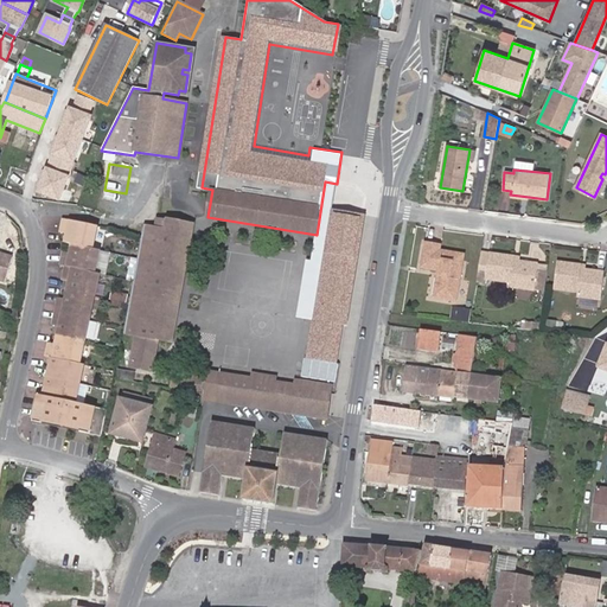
[(75,204),(80,179),(62,177),(57,200),(75,204)]
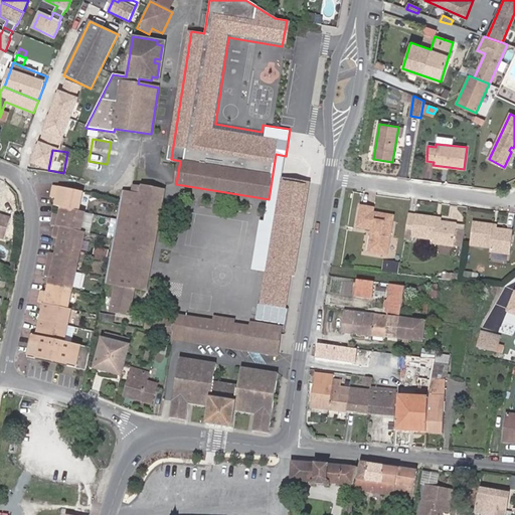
[(267,271),(282,177),(286,156),(276,154),(269,199),(266,217),(263,216),(254,269),(267,271)]
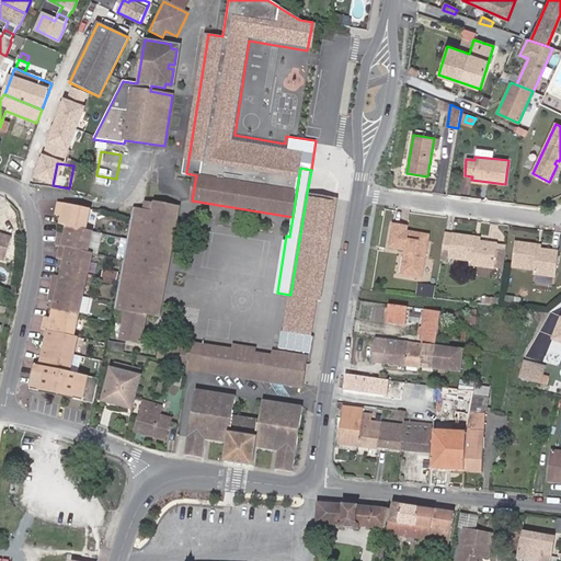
[(124,272),(165,279),(179,208),(165,205),(169,191),(148,186),(144,213),(142,216),(135,215),(124,272)]
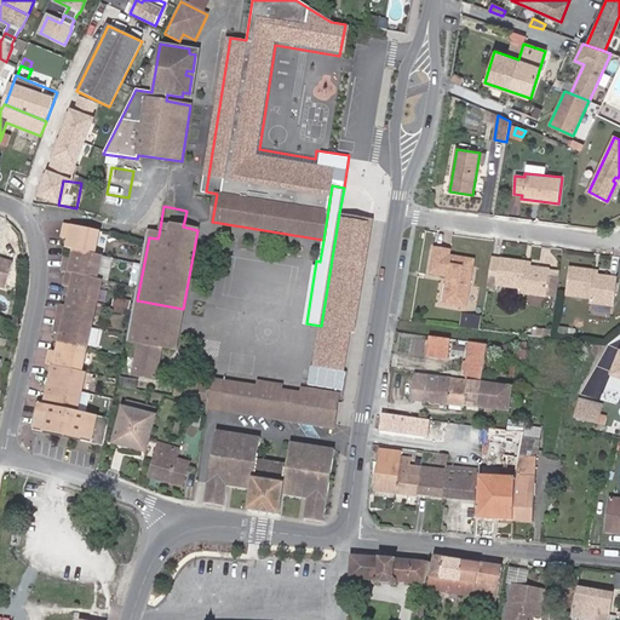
[(348,368),(372,219),(339,213),(321,326),(315,363),(348,368)]
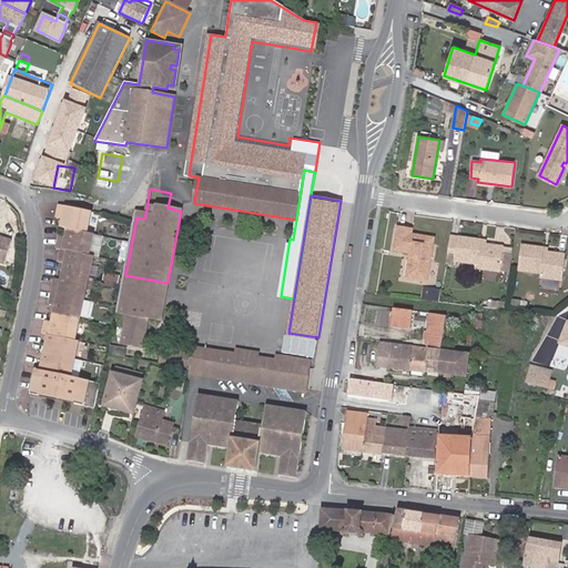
[(87,233),(91,212),(60,205),(58,214),(64,215),(63,220),(61,227),(68,230),(87,233)]
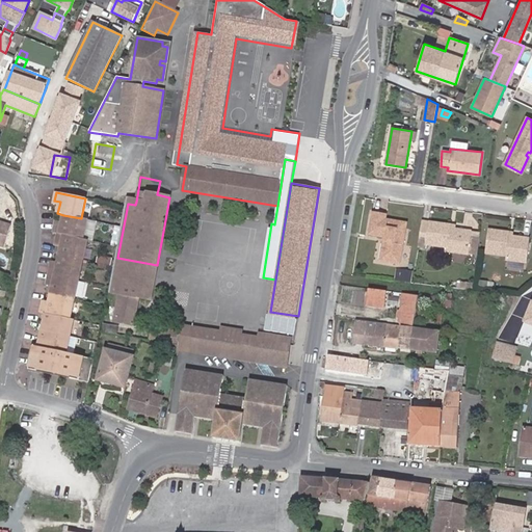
[(399,264),(406,223),(386,220),(387,215),(373,213),(369,235),(384,237),(387,238),(386,242),(383,242),(380,261),(399,264)]
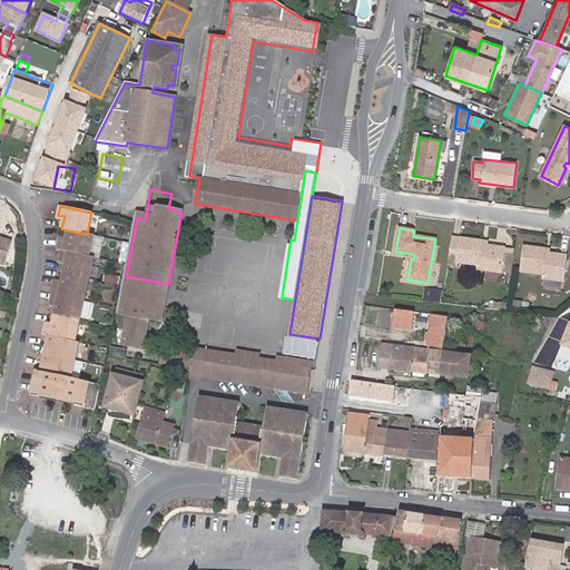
[(89,256),(94,235),(87,234),(68,231),(66,238),(66,243),(59,241),(57,249),(62,251),(64,251),(68,252),(89,256)]
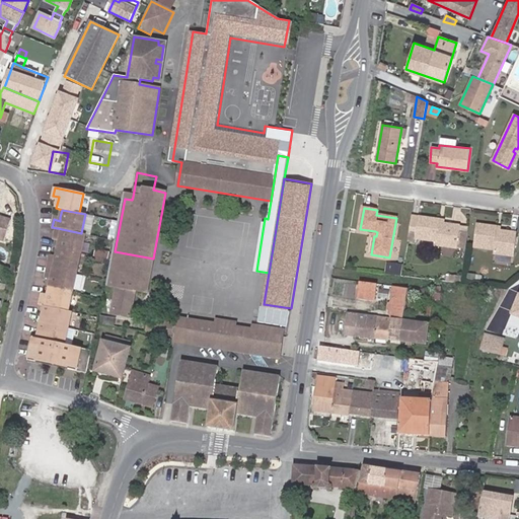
[(0,239),(4,241),(11,220),(0,216),(0,239)]
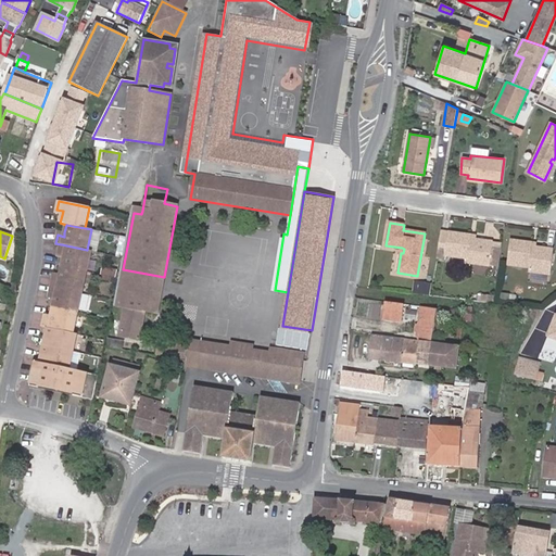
[(492,243),(492,242),(475,240),(470,239),(470,236),(449,232),(446,256),(468,258),(467,263),(489,266),(489,265),(492,243)]
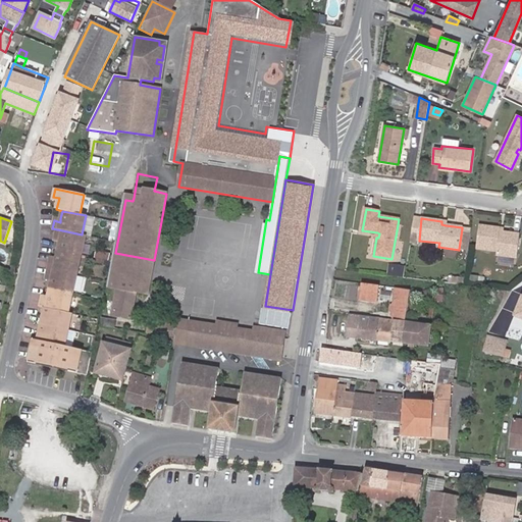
[(517,258),(520,235),(504,232),(500,231),(500,228),(479,225),(476,249),(497,252),(496,255),(517,258)]
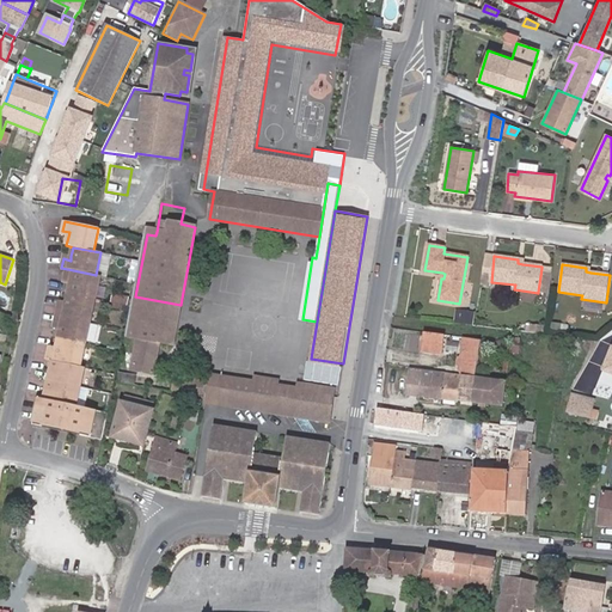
[(548,293),(551,269),(542,268),(538,292),(548,293)]
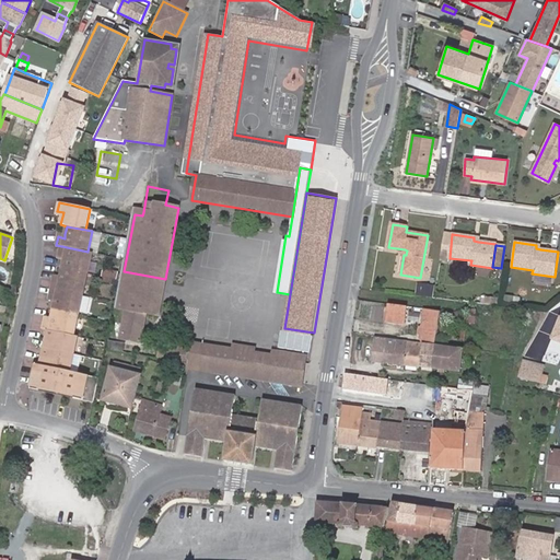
[(88,273),(92,253),(88,252),(67,247),(62,246),(61,246),(59,255),(66,256),(65,260),(62,268),(88,273)]
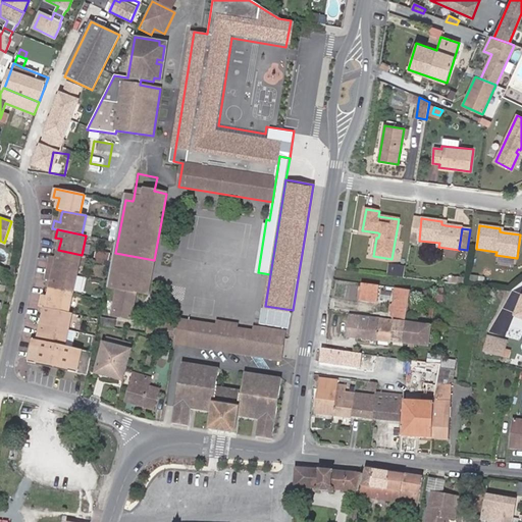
[(76,274),(82,255),(58,250),(56,258),(56,261),(50,260),(48,268),(54,269),(76,274)]
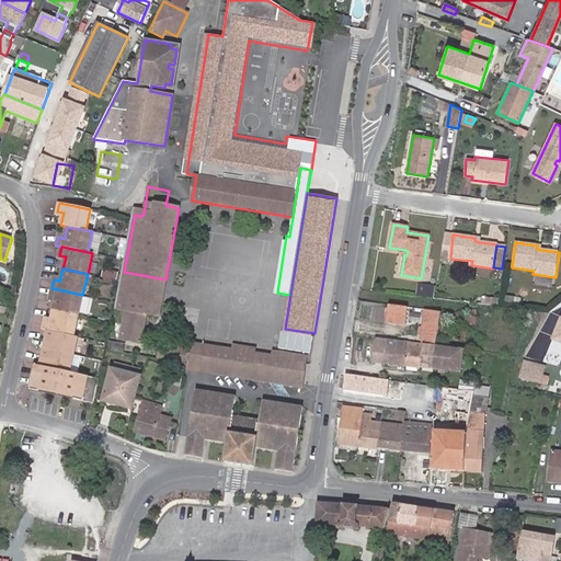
[(160,307),(165,279),(124,272),(119,299),(160,307)]
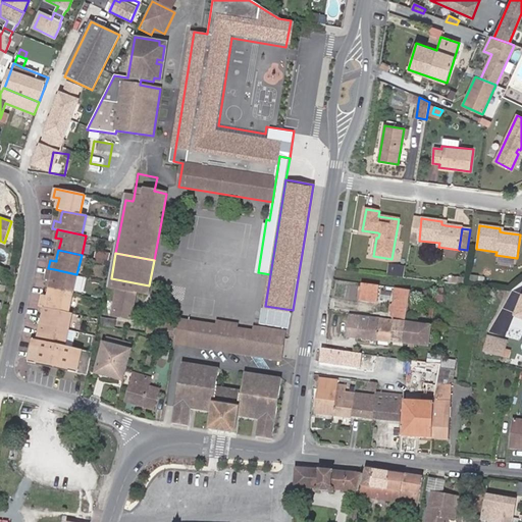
[(402,276),(404,267),(394,266),(393,275),(402,276)]
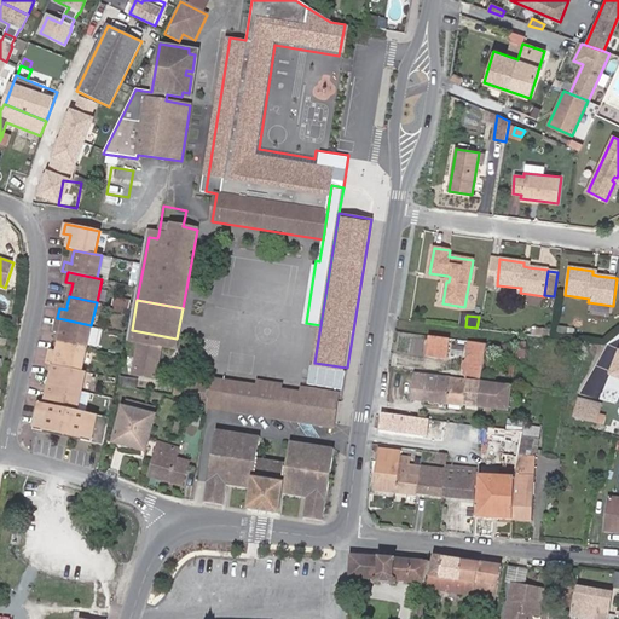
[(86,348),(91,325),(64,319),(57,318),(55,328),(62,329),(61,334),(59,342),(86,348)]
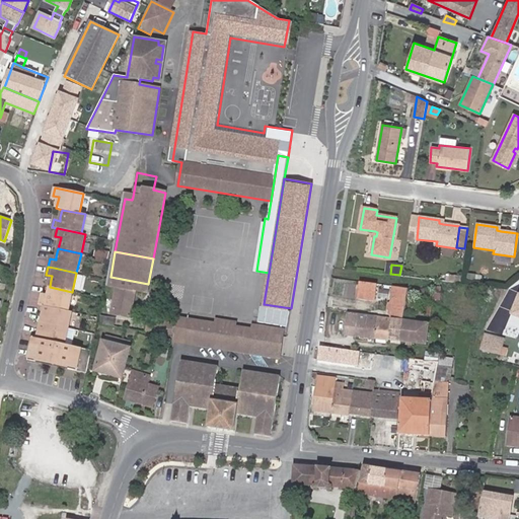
[(147,292),(148,284),(110,277),(110,284),(120,286),(135,290),(147,292)]
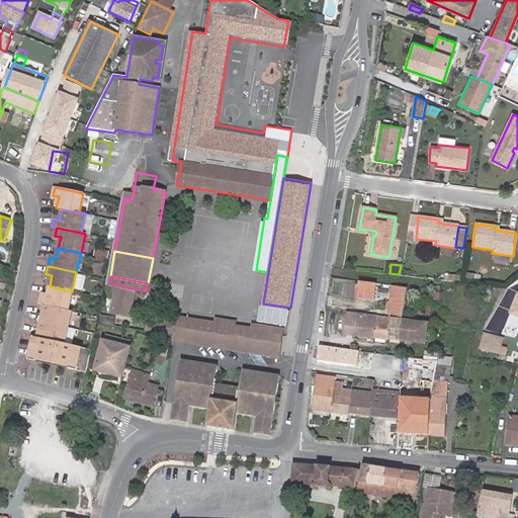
[(373,299),(376,283),(359,281),(357,297),(373,299)]
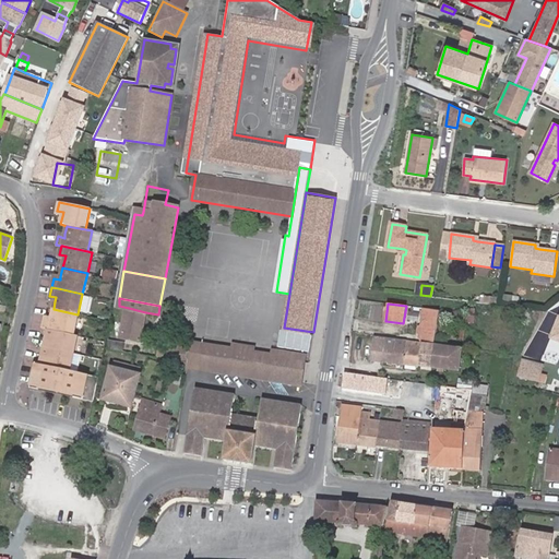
[(140,342),(145,312),(129,308),(123,339),(140,342)]
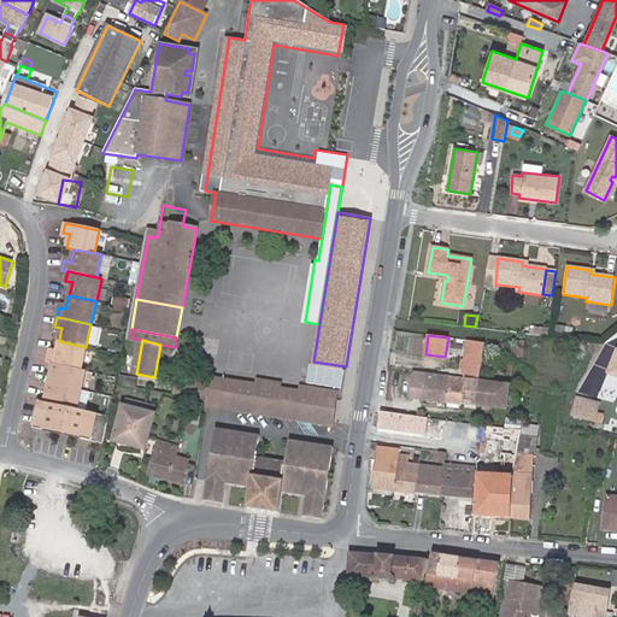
[(465,341),(452,340),(451,353),(465,353),(465,341)]
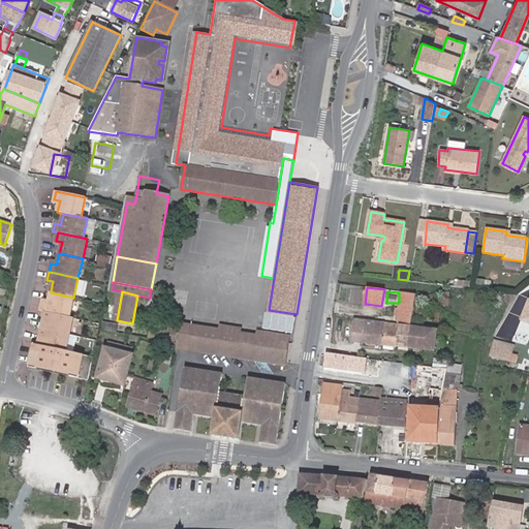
[(69,317),(73,298),(51,292),(49,301),(48,304),(42,303),(40,311),(44,312),(69,317)]
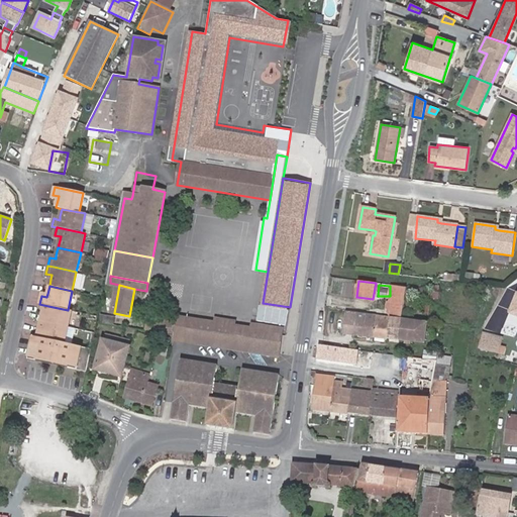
[(406,288),(392,286),(390,297),(393,297),(392,302),(390,317),(387,339),(398,340),(401,318),(406,288)]
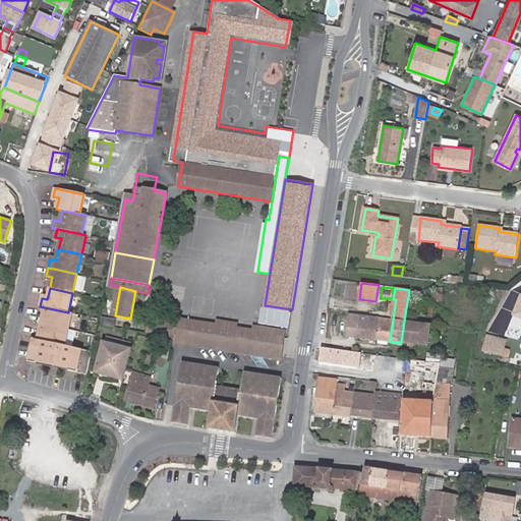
[(68,330),(71,313),(68,312),(44,307),(47,308),(46,313),(43,312),(41,324),(68,330)]
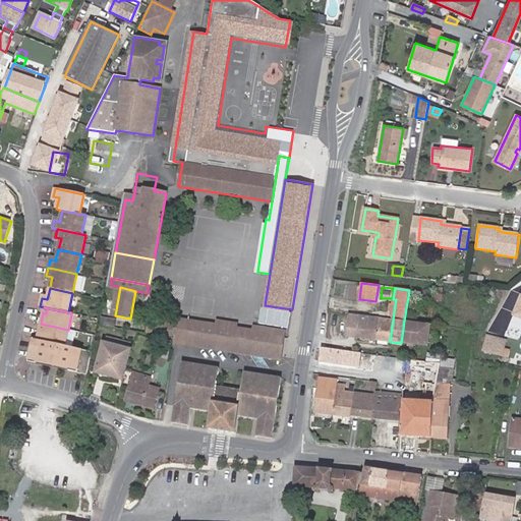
[(357,338),(360,315),(349,314),(347,337),(357,338)]
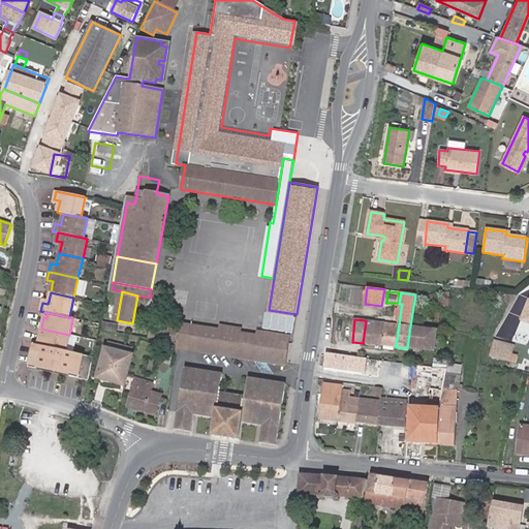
[(363,343),(382,345),(384,322),(366,320),(363,343)]
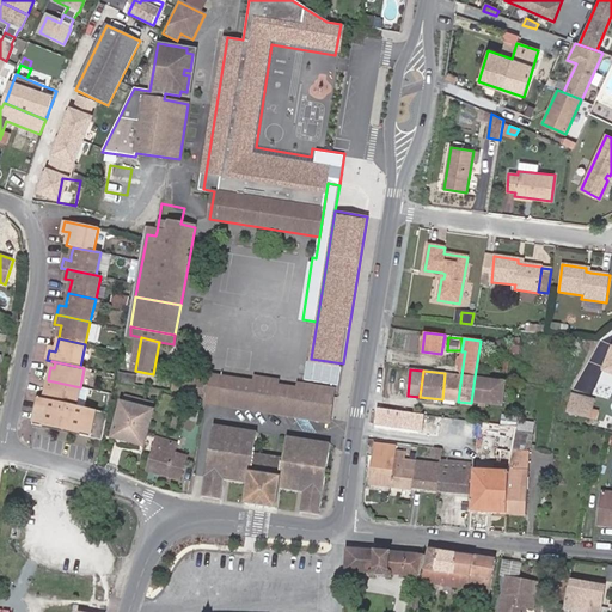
[(442,399),(458,402),(461,375),(445,373),(442,399)]
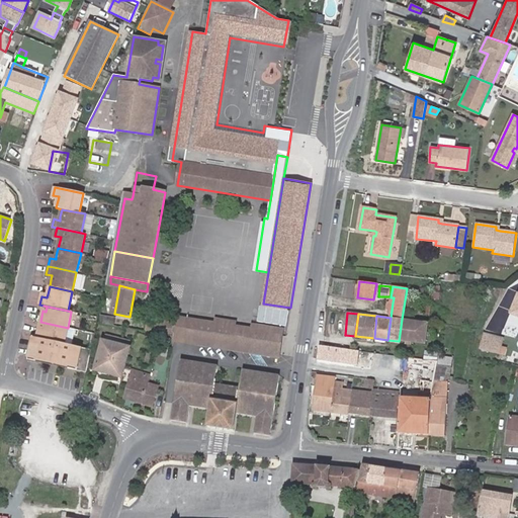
[(280,359),(285,332),(255,327),(254,331),(236,328),(237,324),(219,321),(219,325),(172,318),(171,325),(147,321),(145,330),(171,334),(170,340),(280,359)]
